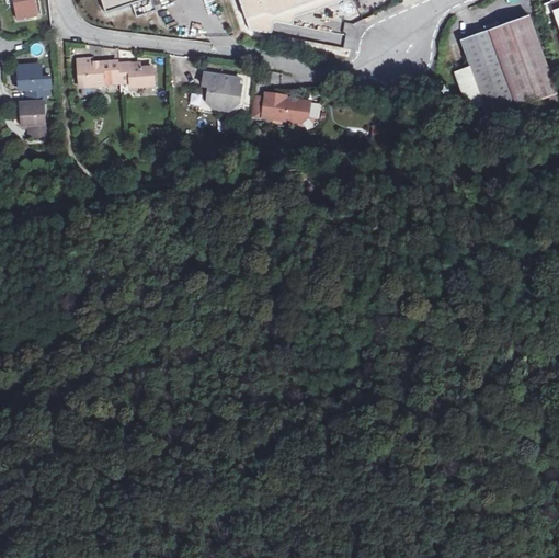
[(12,0),(15,15),(35,12),(32,0),(12,0)]
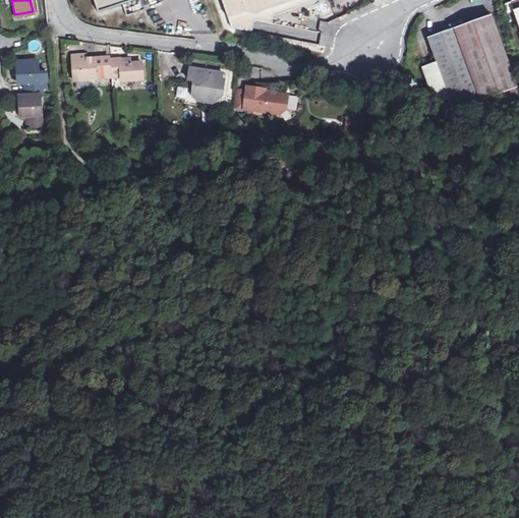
[(94,0),(99,12),(135,0),(94,0)]
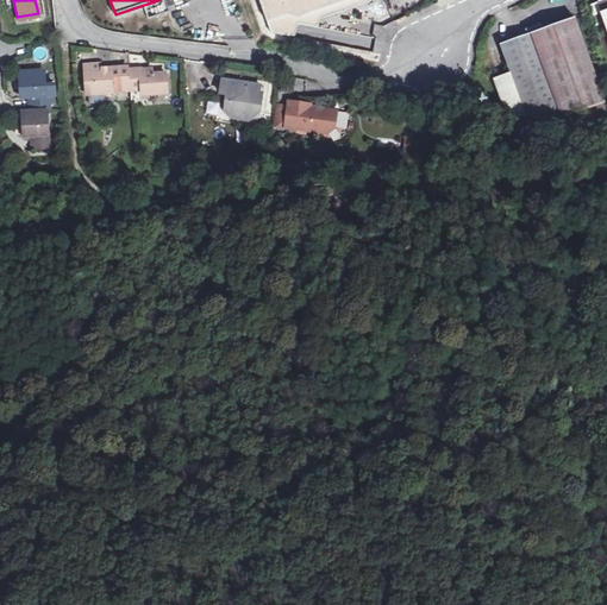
[(258,0),(266,21),(286,14),(296,17),(344,0),(258,0)]
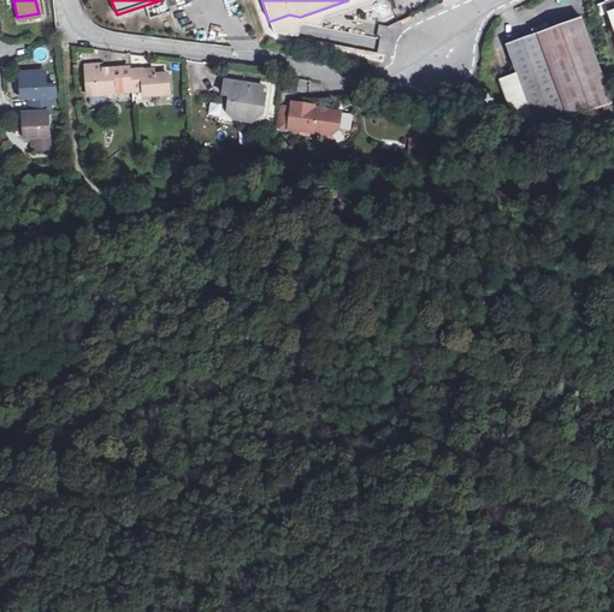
[(322,19),(376,0),(348,0),(300,17),(289,15),(269,22),(272,33),(296,37),(299,24),(320,28),(322,19)]
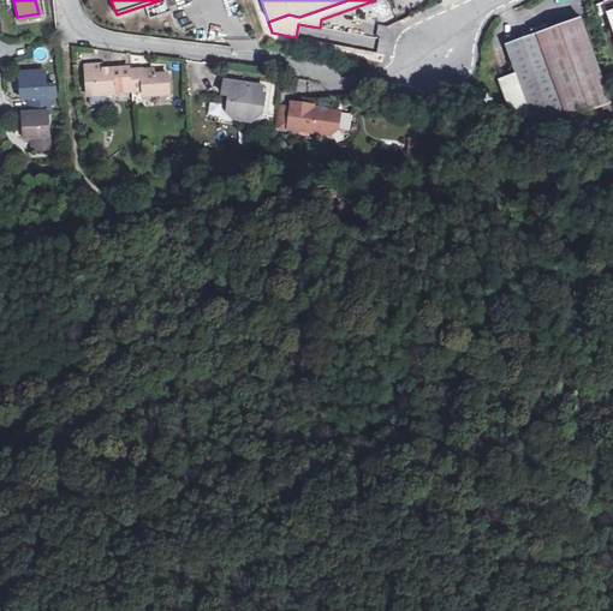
[(530,115),(535,127),(551,121),(566,117),(570,127),(599,117),(601,125),(612,119),(612,107),(581,16),(548,28),(547,25),(523,34),(524,36),(504,43),(515,72),(497,78),(513,121),(530,115)]
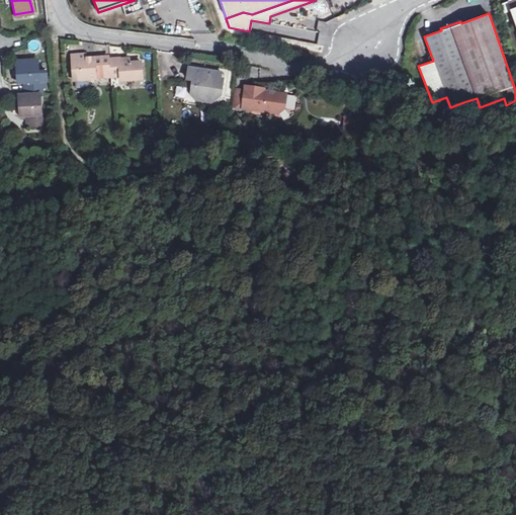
[(110,74),(109,57),(93,58),(93,55),(83,56),(83,52),(81,52),(70,53),(72,78),(95,76),(95,75),(110,74)]
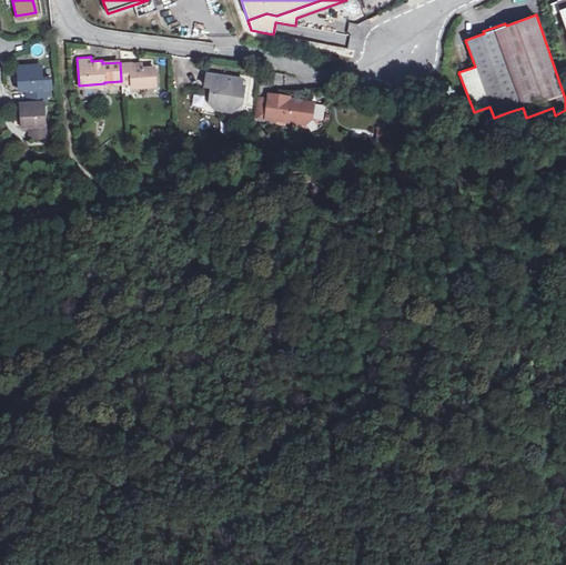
[(120,62),(121,81),(130,80),(131,86),(154,83),(153,66),(130,67),(130,61),(120,62)]
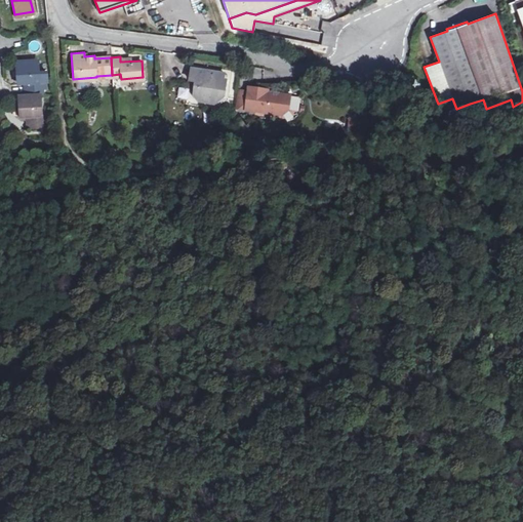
[(45,86),(45,80),(46,80),(45,70),(38,70),(37,59),(16,61),(17,82),(32,82),(32,86),(26,86),(26,95),(17,95),(18,116),(34,116),(34,119),(27,119),(27,128),(43,127),(43,115),(39,115),(39,92),(42,92),(41,87),(45,86)]
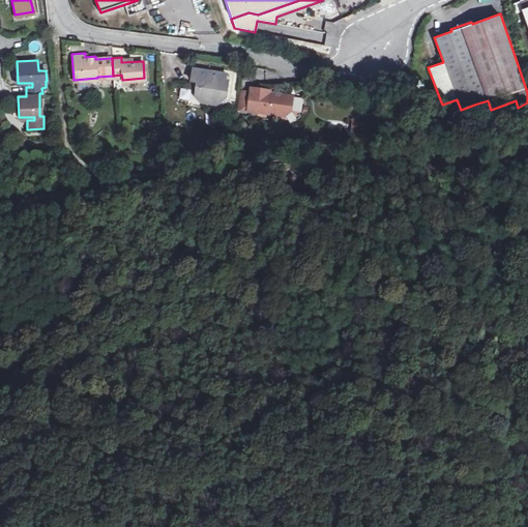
[(199,99),(215,101),(224,95),(227,78),(224,78),(225,71),(192,66),(191,79),(197,80),(195,94),(199,99)]
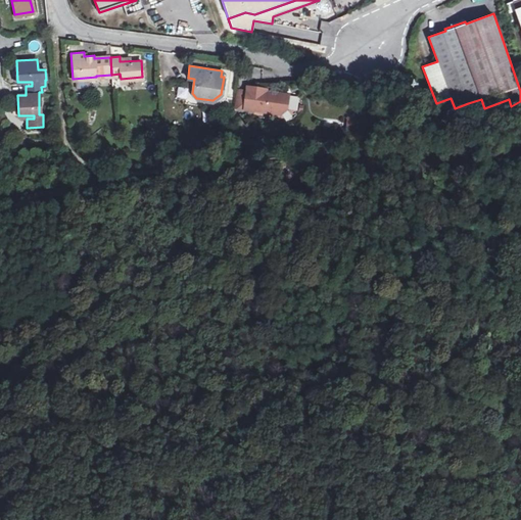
[(246,89),(236,88),(233,104),(280,111),(286,106),(288,93),(266,89),(266,87),(246,84),(246,89)]
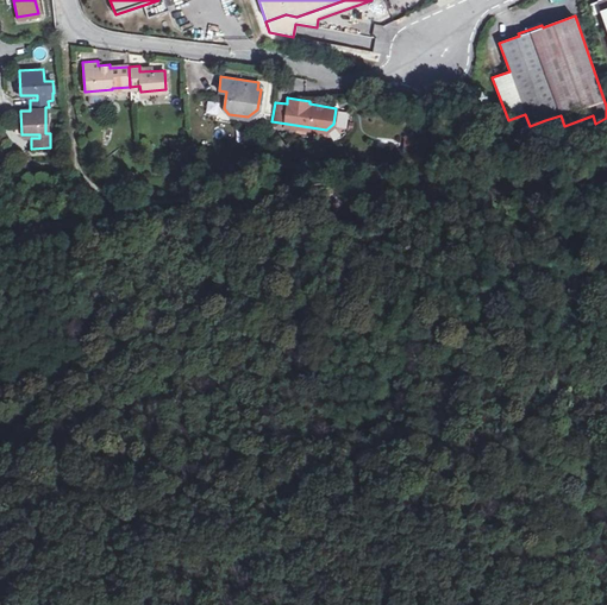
[(561,115),(545,120),(549,128),(556,128),(564,126),(561,115)]
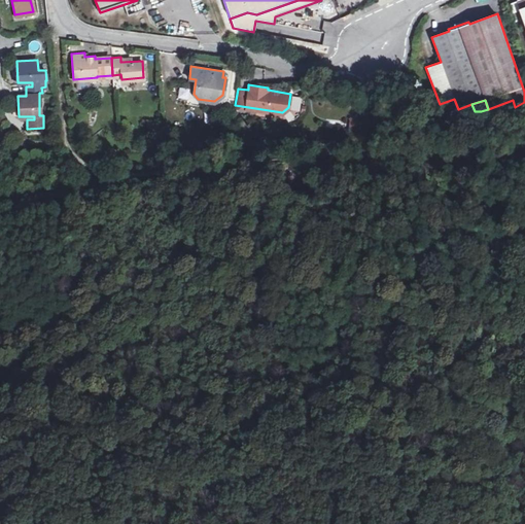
[(355,128),(357,116),(348,114),(346,126),(355,128)]
